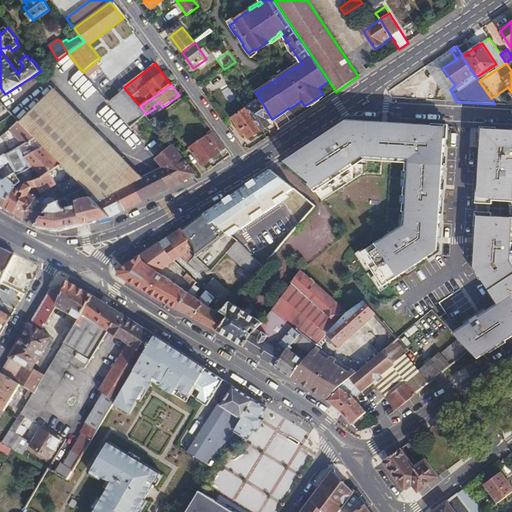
[(169,188),(197,174),(172,144),(156,158),(163,167),(142,178),(54,89),(20,122),(35,137),(44,146),(62,164),(85,188),(93,196),(98,201),(118,191),(128,209),(143,201),(169,188)]
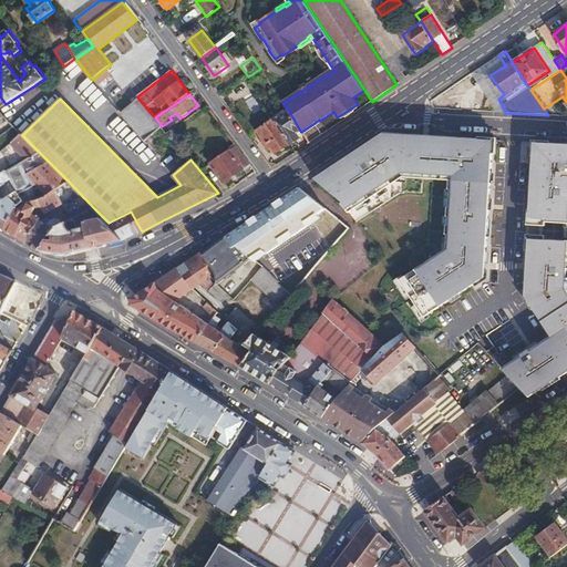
[(145,142),(163,127),(162,126),(155,117),(138,99),(121,113),(122,114),(145,142)]
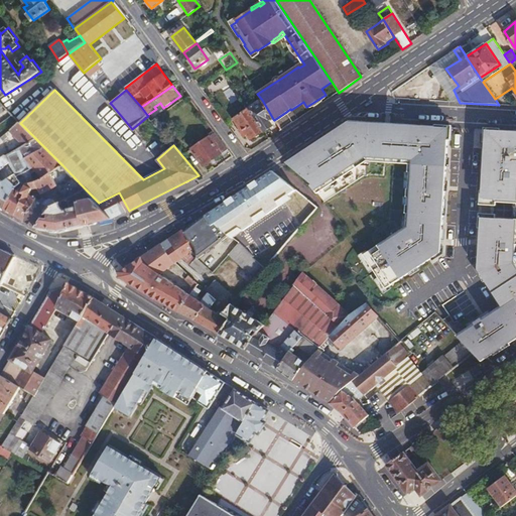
[(249,109),(264,131),(274,125),(271,120),(273,119),(262,100),(249,109)]
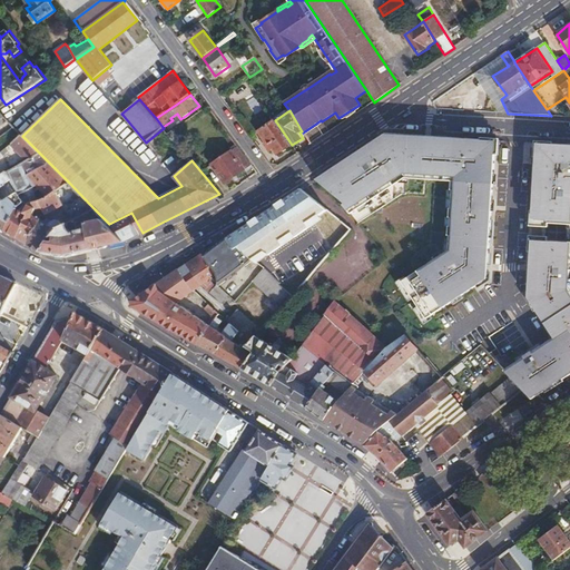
[(277,155),(292,145),(275,120),(258,131),(265,143),(264,143),(269,151),(274,149),(277,155)]
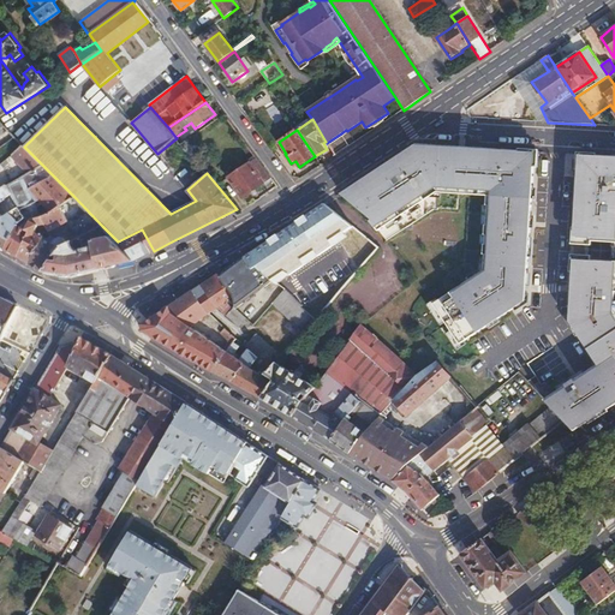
[(42,165),(24,147),(23,145),(11,155),(29,173),(42,165)]
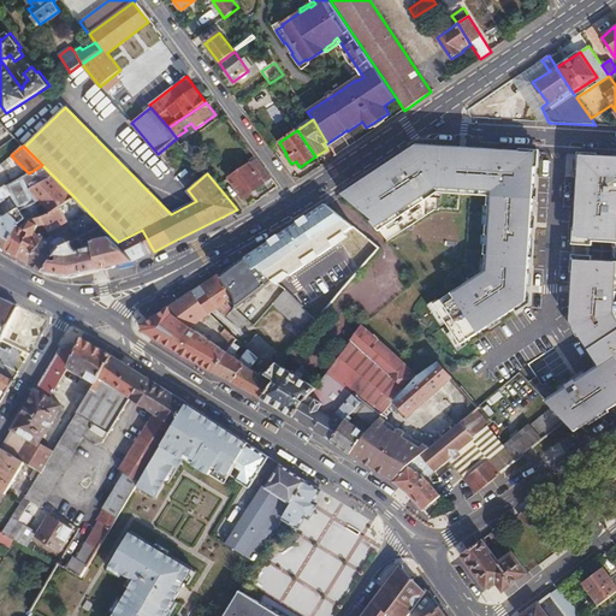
[(327,207),(357,229),(372,241),(434,197),(489,195),(534,199),(539,154),(420,147),(327,207)]
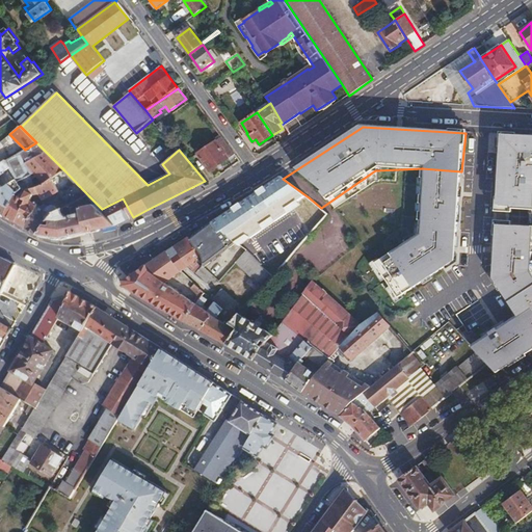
[(531,135),(502,133),(499,198),(501,198),(500,208),(531,209),(531,135)]
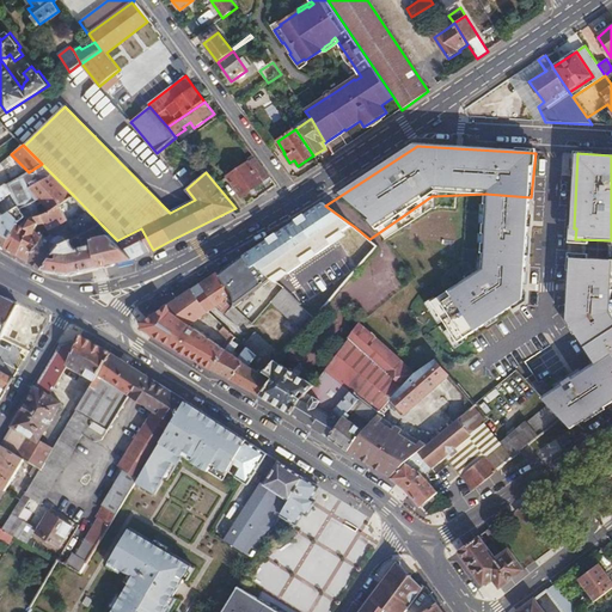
[(264,182),(270,177),(255,158),(227,176),(242,197),(264,182)]
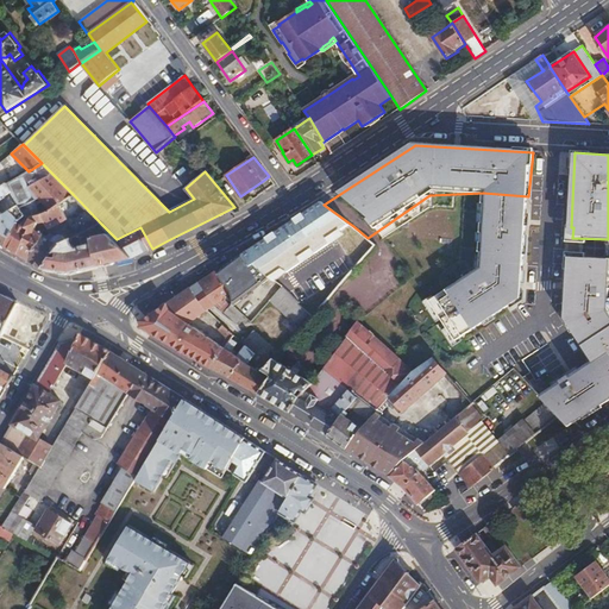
[(52,174),(42,163),(29,171),(8,183),(0,188),(0,224),(5,214),(0,212),(0,202),(4,199),(11,194),(18,206),(19,205),(20,207),(37,200),(29,187),(52,174)]
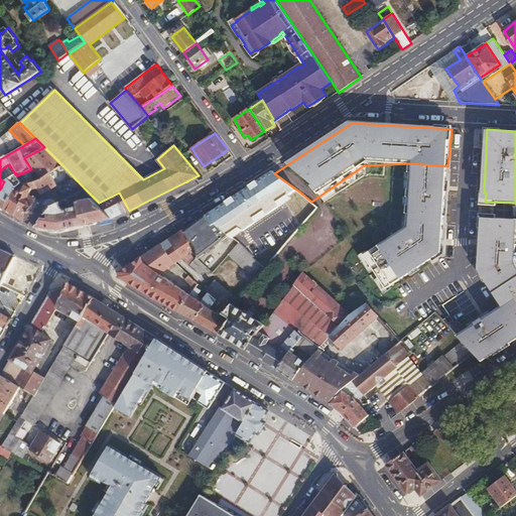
[(62,165),(44,147),(24,158),(31,169),(17,175),(16,173),(15,174),(4,181),(0,189),(0,206),(4,209),(5,207),(15,190),(16,187),(21,183),(26,183),(27,184),(34,182),(41,178),(43,176),(50,172),(54,170),(62,165)]
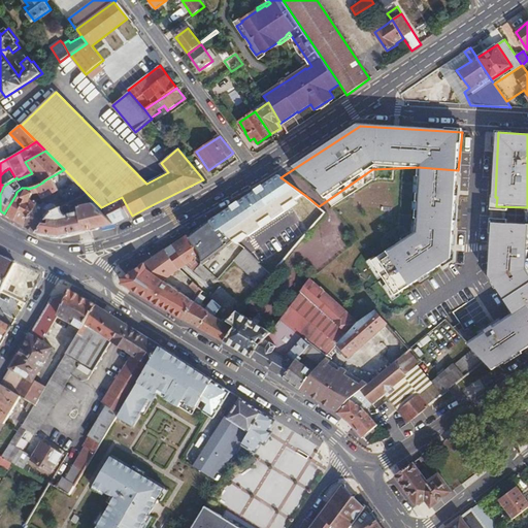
[(417,232),(372,261),(395,296),(402,291),(419,279),(418,278),(428,274),(452,258),(458,170),(419,167),(419,176),(420,177),(419,193),(418,193),(417,202),(419,202),(418,209),(417,209),(416,219),(418,219),(417,232)]
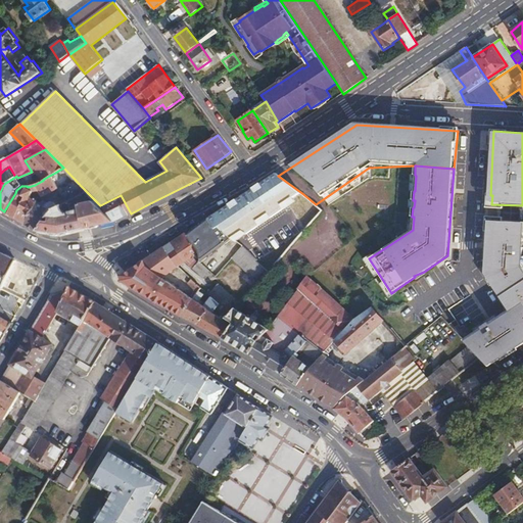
[(87,192),(63,168),(55,173),(64,186),(58,189),(60,193),(61,193),(65,198),(54,203),(54,202),(53,202),(46,205),(37,200),(25,223),(26,224),(38,231),(53,209),(60,205),(79,196),(87,192)]
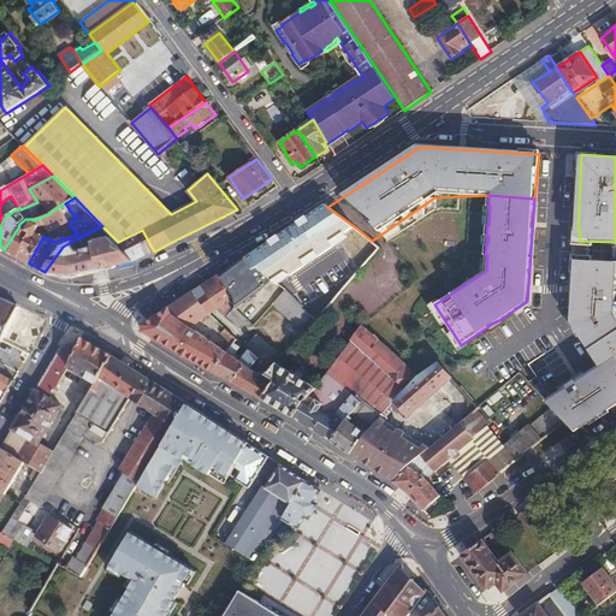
[(76,219),(65,203),(60,206),(52,211),(49,213),(41,218),(33,220),(31,219),(27,231),(29,232),(16,255),(29,262),(43,236),(36,232),(40,226),(40,225),(41,226),(46,225),(49,232),(69,223),(76,219)]
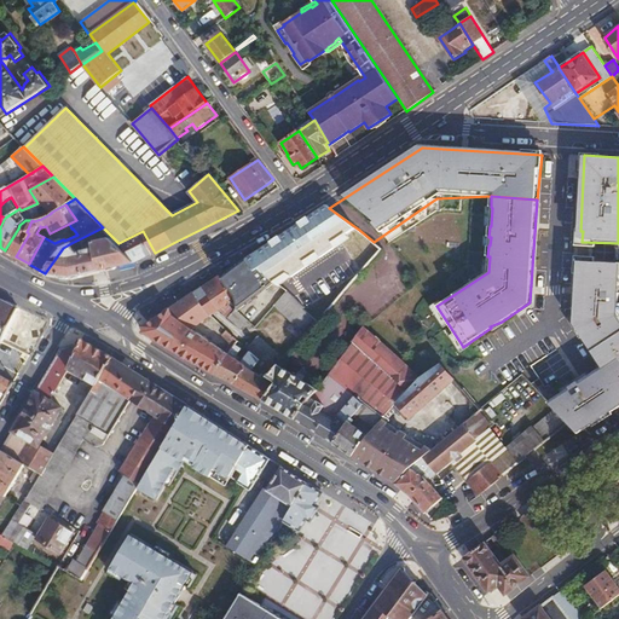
[(339,252),(304,221),(247,259),(256,271),(260,267),(262,265),(322,317),(362,271),(339,252)]
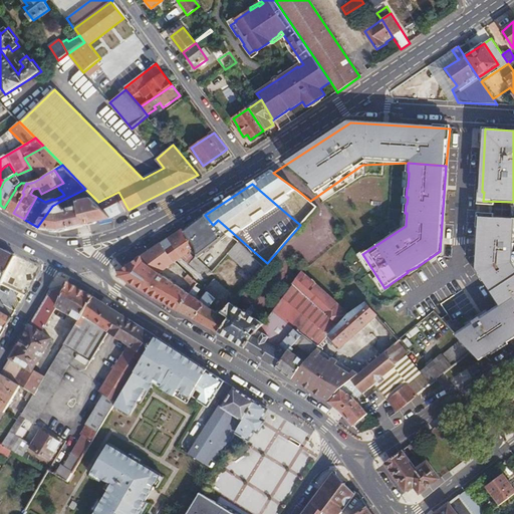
[(4,208),(13,213),(24,194),(22,193),(15,190),(5,206),(4,208)]
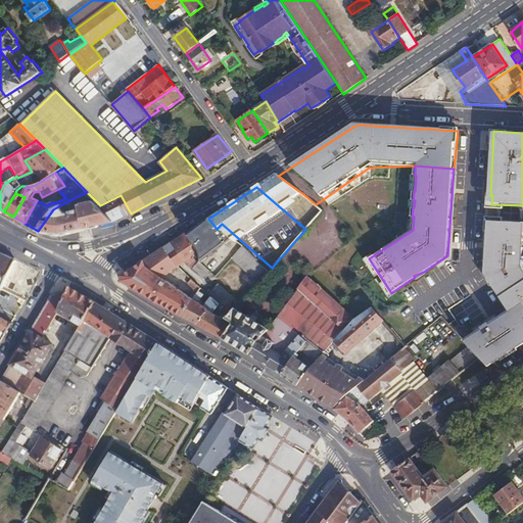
[(316,204),(303,194),(286,212),(305,229),(323,210),(316,204)]
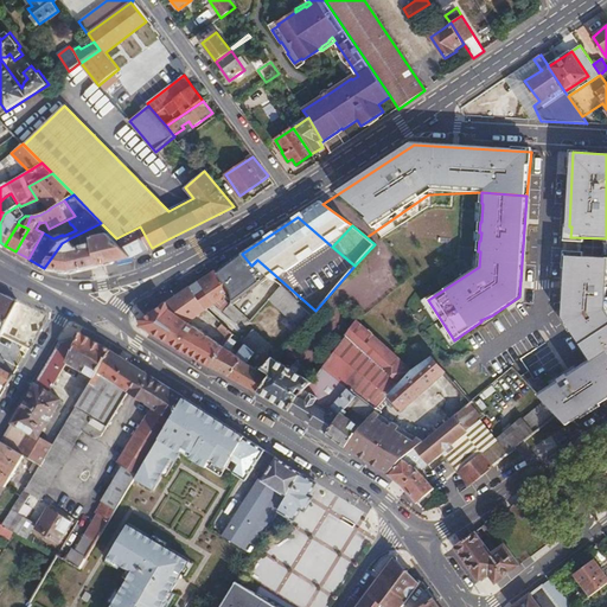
[(134,256),(152,248),(140,227),(116,238),(134,256)]
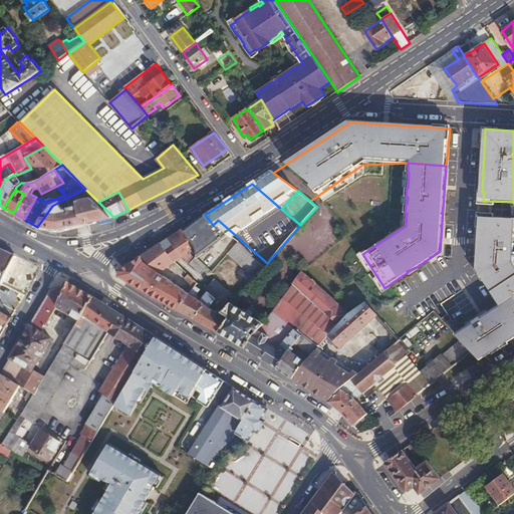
[(85,224),(113,217),(98,202),(93,197),(76,200),(77,206),(72,207),(64,209),(62,207),(59,202),(52,206),(37,227),(59,230),(85,224)]
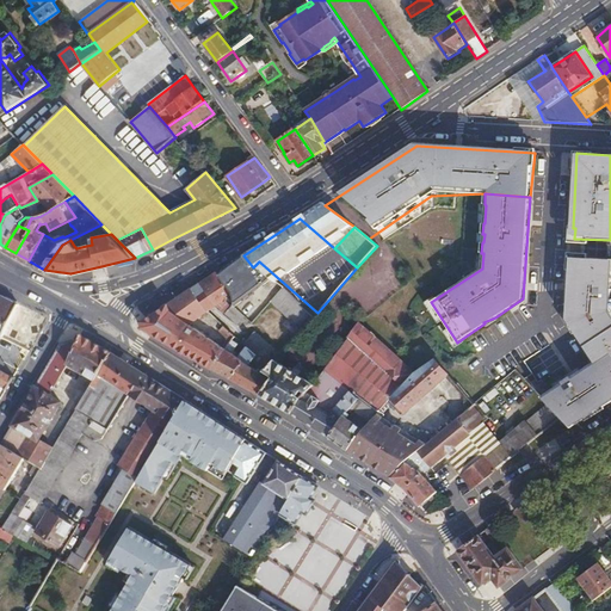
[(253,267),(244,255),(218,275),(234,294),(235,304),(271,277),(265,273),(261,271),(257,264),(253,267)]
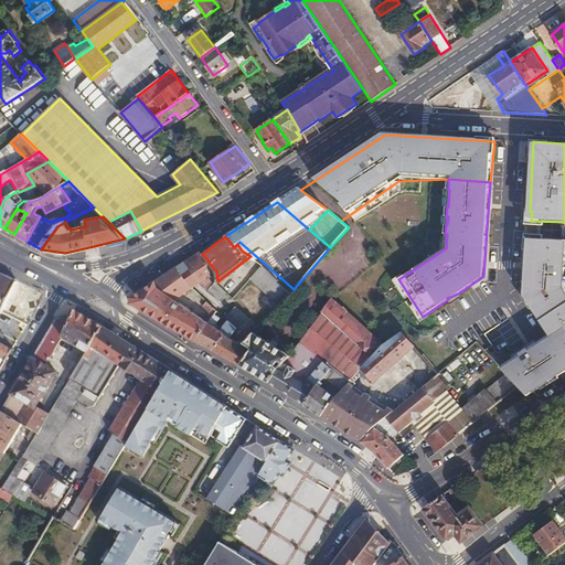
[(550,336),(564,356),(564,285),(564,284),(564,268),(564,267),(564,240),(552,238),(552,242),(528,240),(526,263),(531,263),(531,269),(525,268),(525,281),(526,281),(525,295),(533,306),(532,307),(550,336)]
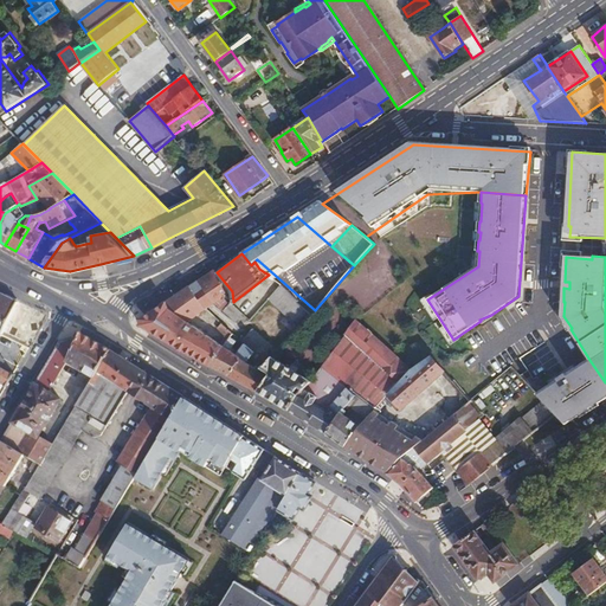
[(232,291),(217,272),(216,270),(199,282),(213,303),(214,304),(227,295),(232,291)]
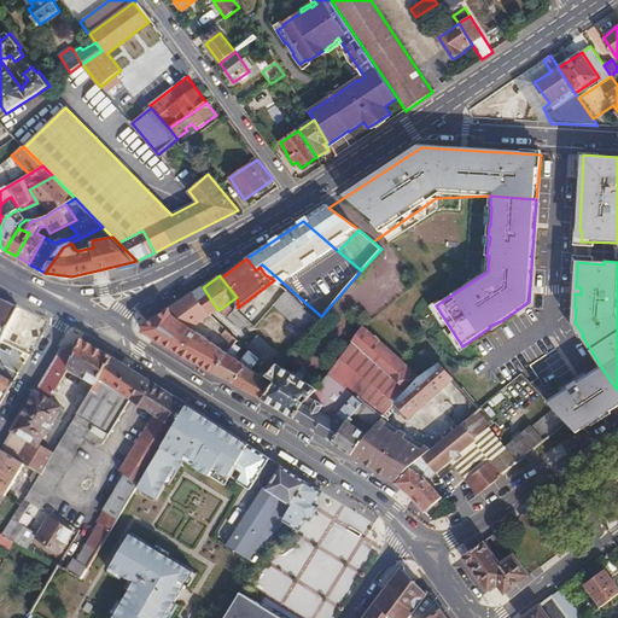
[(217,309),(203,287),(194,292),(210,314),(217,309)]
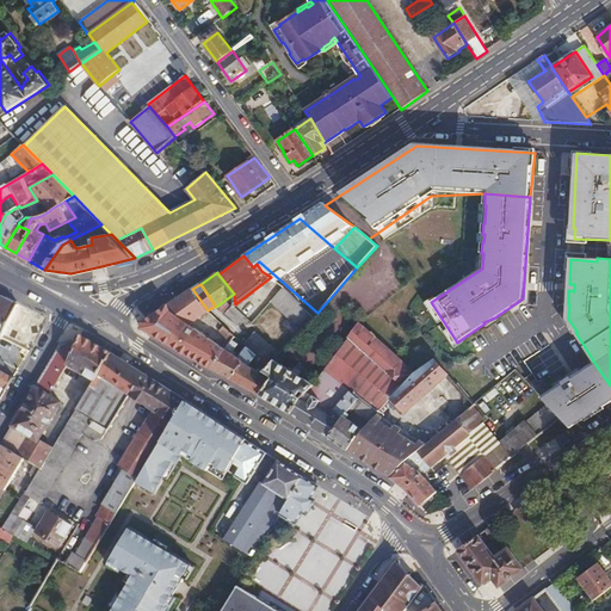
[(302,331),(314,316),(283,288),(271,302),(302,331)]
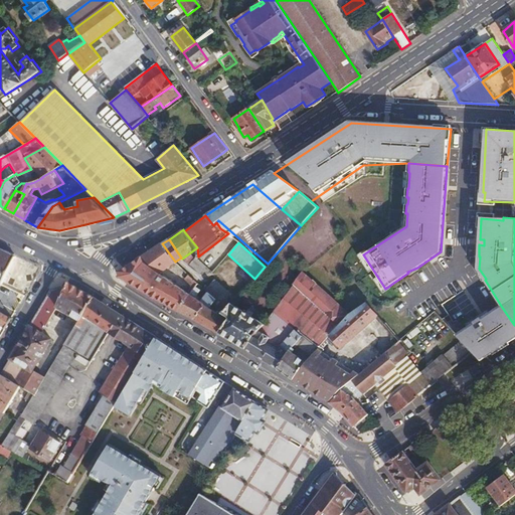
[(175,262),(162,243),(120,272),(120,277),(178,311),(190,294),(179,287),(161,274),(176,263),(175,262)]
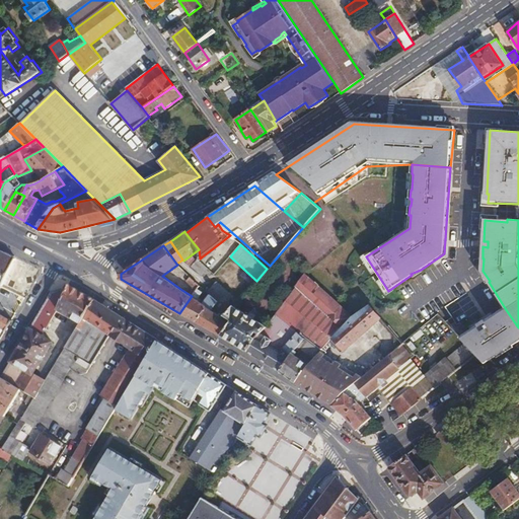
[(0,286),(2,287),(16,257),(0,249),(0,286)]
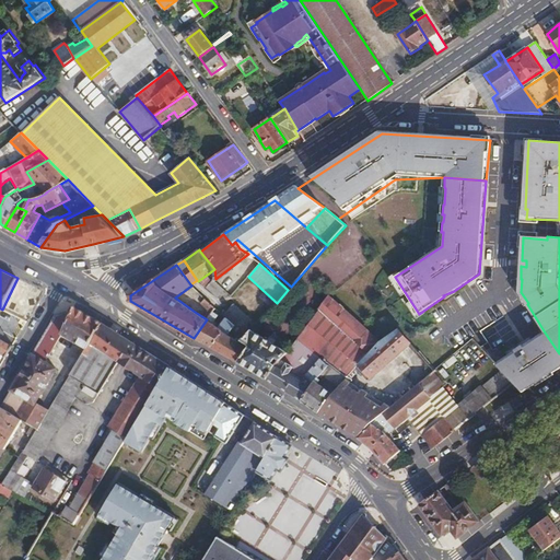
[(224,290),(213,280),(207,288),(218,298),(224,290)]
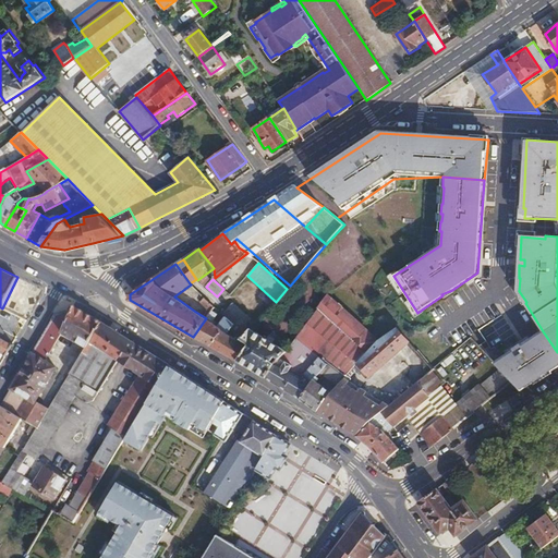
[(378,341),(327,294),(317,308),(335,323),(367,352),(378,341)]
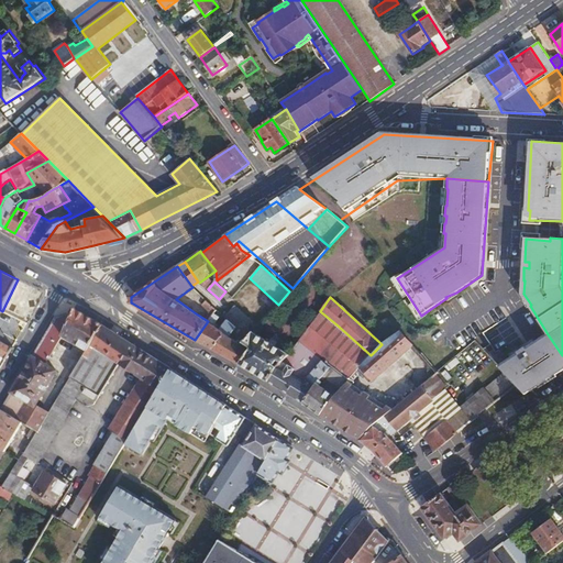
[(196,313),(208,321),(213,312),(217,309),(206,300),(196,313)]
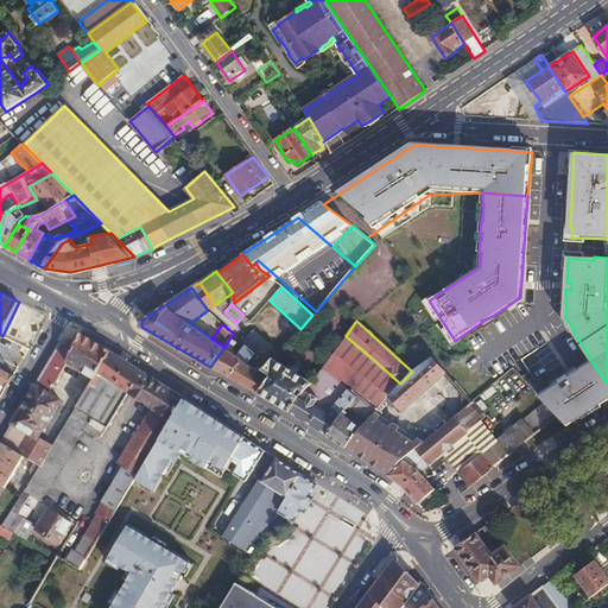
[(268,363),(273,359),(279,352),(253,330),(244,342),(246,344),(257,353),(268,363)]
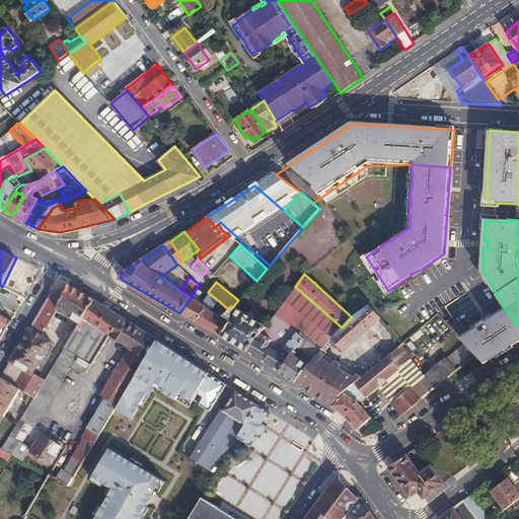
[(80,323),(95,300),(77,289),(69,284),(66,291),(57,309),(58,309),(80,323)]
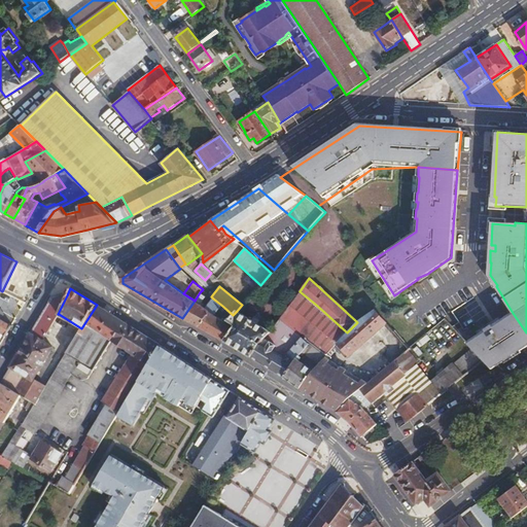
[(326,356),(338,344),(347,332),(316,305),(300,291),(290,306),(280,319),(303,337),(311,344),(326,356)]
